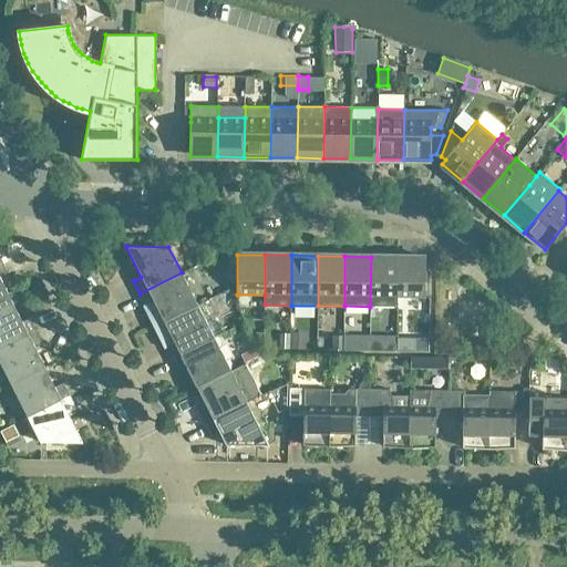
[(397,307),(398,297),(398,257),(371,257),(370,307),(397,307)]
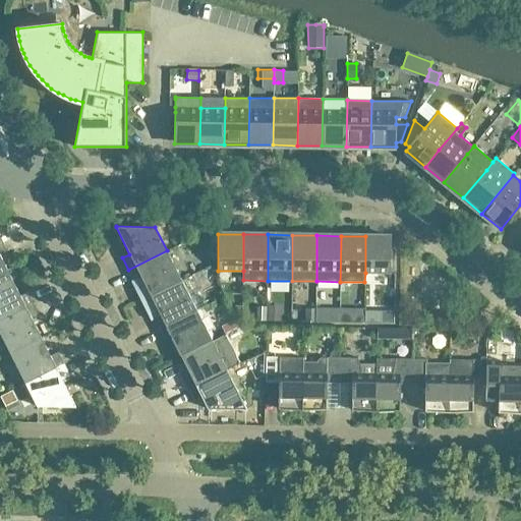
[(391,273),(391,236),(365,236),(365,273),(391,273)]
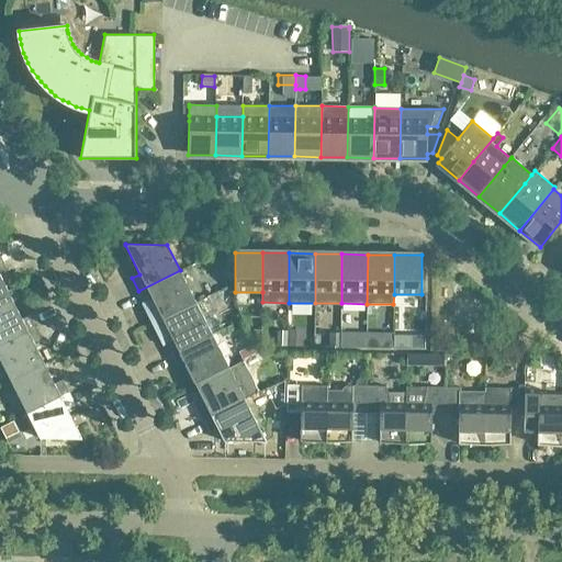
[(0,305),(12,300),(2,280),(10,276),(4,262),(0,265),(0,305)]
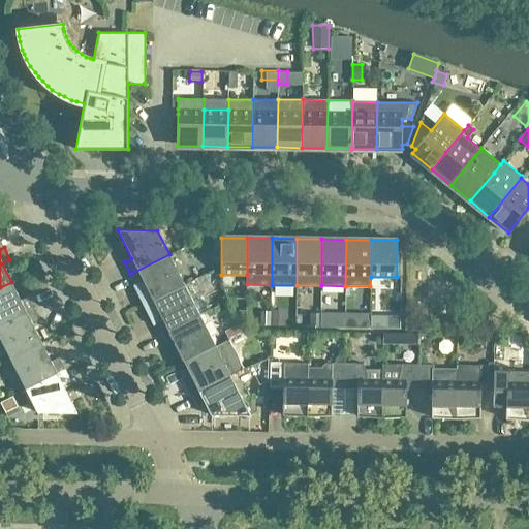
[(185,284),(169,254),(130,274),(136,285),(138,284),(142,289),(138,290),(146,304),(185,284)]
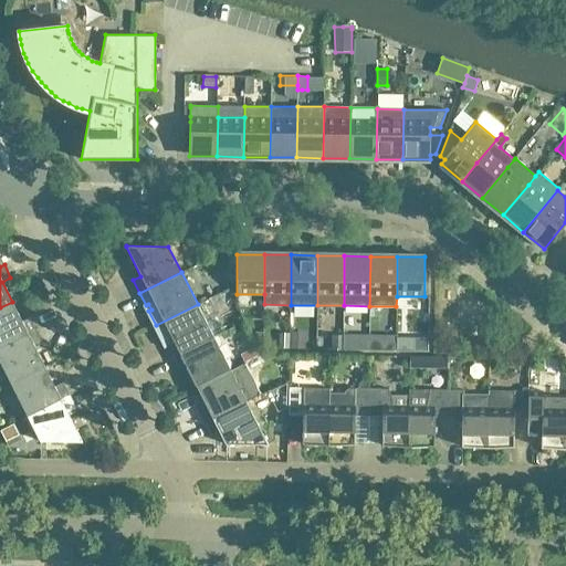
[(219,290),(199,307),(211,321),(231,303),(219,290)]
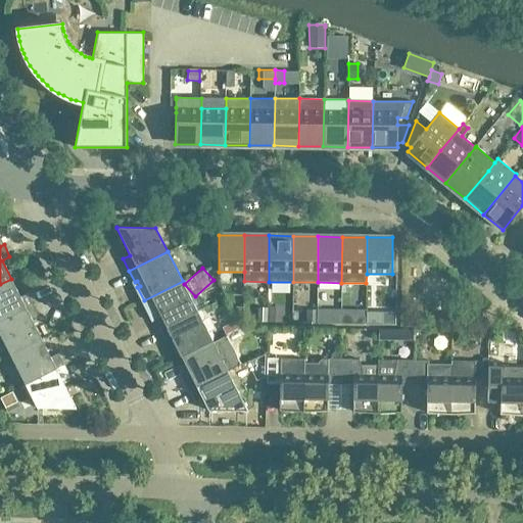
[(0,322),(34,305),(28,293),(20,297),(11,279),(0,284),(0,322)]
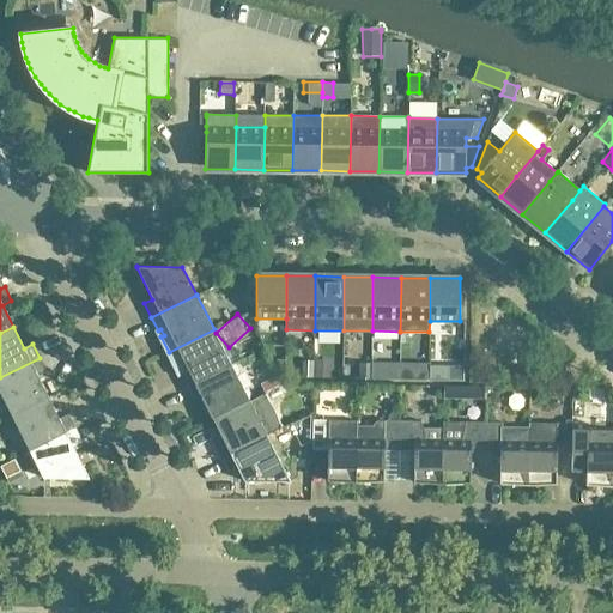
[(231,365),(214,329),(169,352),(176,368),(180,366),(182,372),(180,374),(186,388),(231,365)]
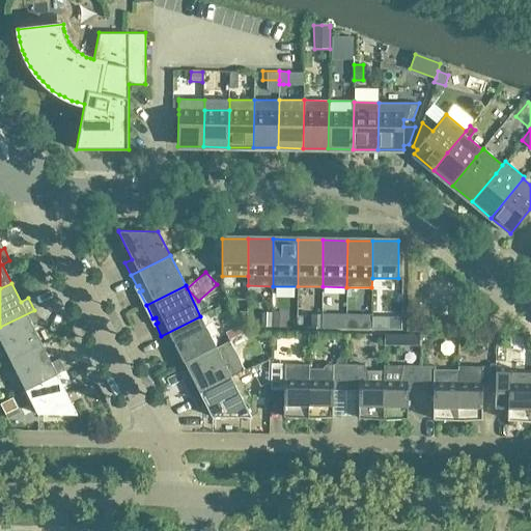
[(42,344),(32,326),(40,322),(34,310),(0,327),(0,339),(10,360),(42,344)]
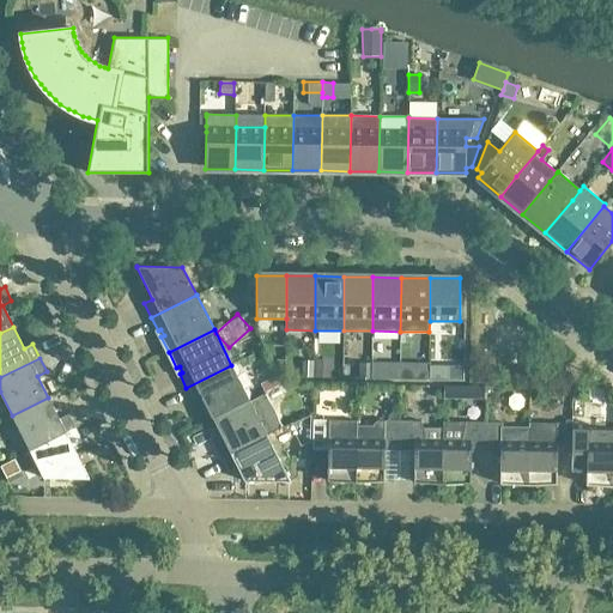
[(285,378),(285,358),(275,358),(271,362),(278,378),(285,378)]
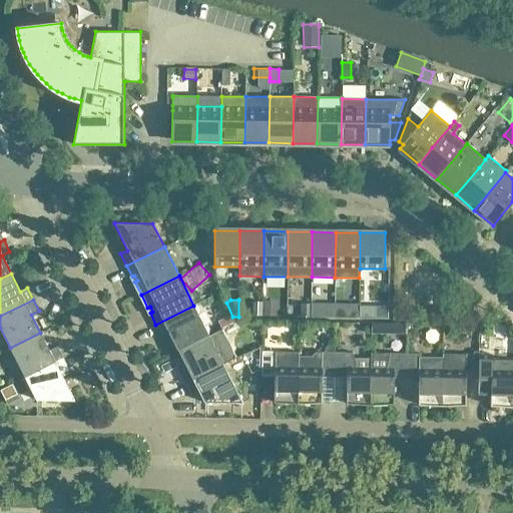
[(441,302),(428,323),(466,345),(478,324),(441,302)]
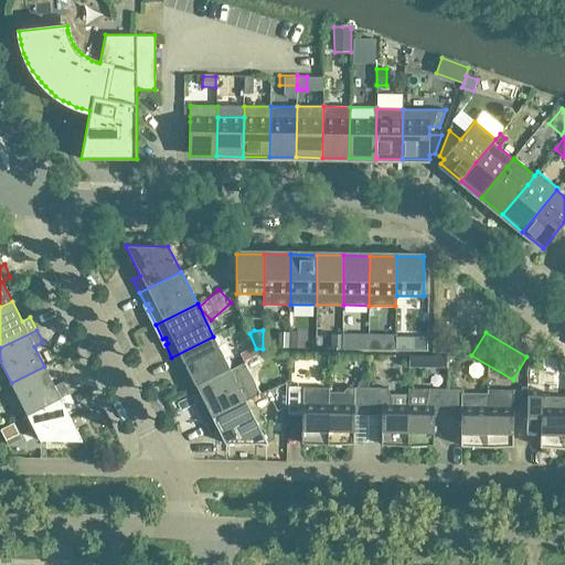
[(290,333),(289,348),(304,348),(305,334),(290,333)]
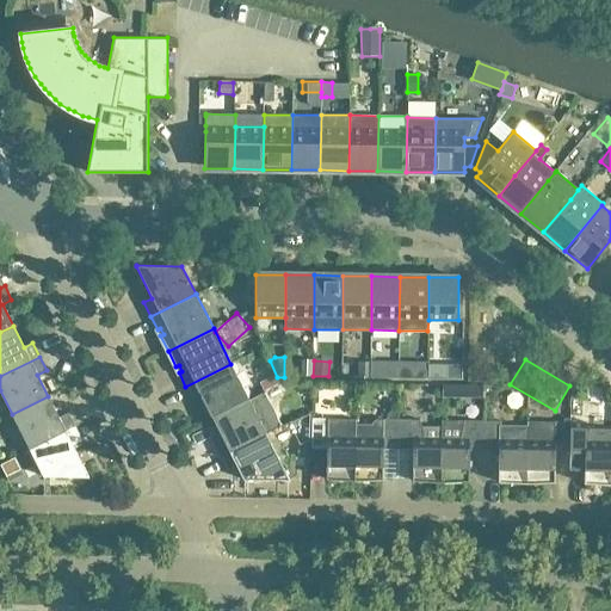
[(369,362),(357,362),(357,377),(369,377),(369,362)]
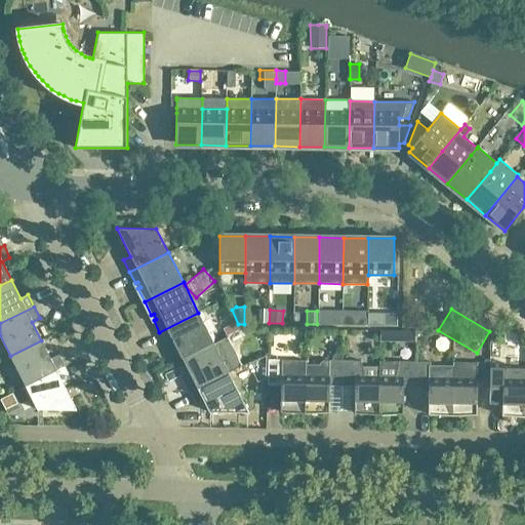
[(318,324),(333,324),(333,311),(318,311),(318,324)]
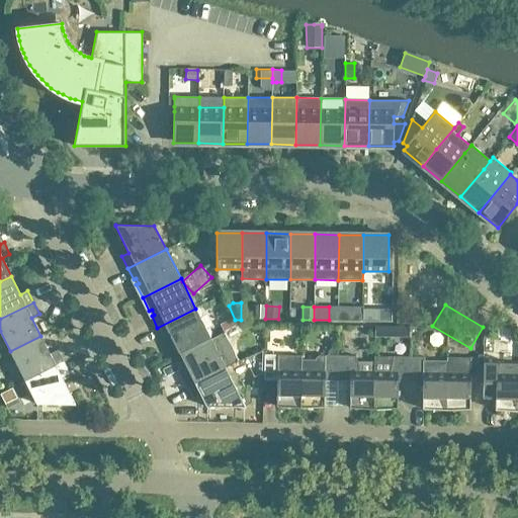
[(351,321),(361,321),(361,308),(351,308),(351,321)]
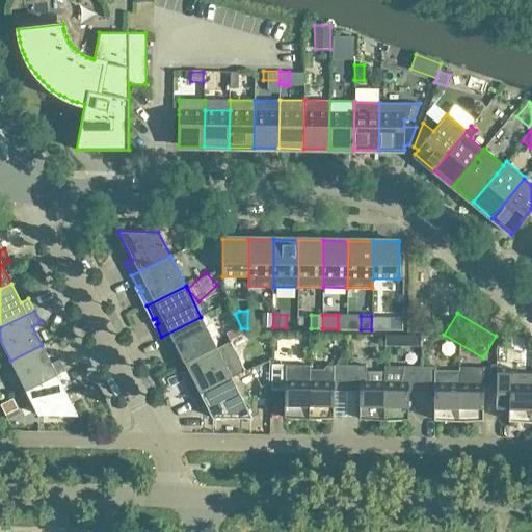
[(372,329),(390,329),(390,316),(372,316),(372,329)]
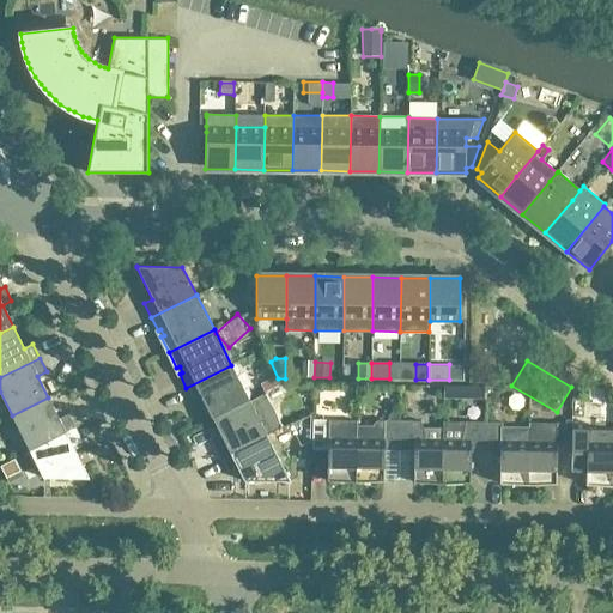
[(249,400),(231,365),(186,388),(193,401),(202,398),(213,419),(249,400)]
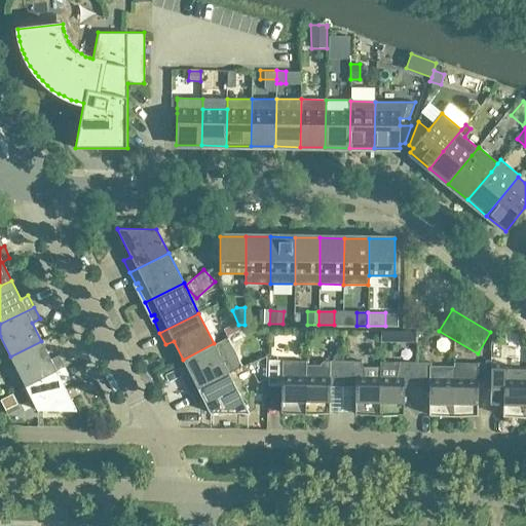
[(260,325),(268,325),(268,315),(260,315),(260,325)]
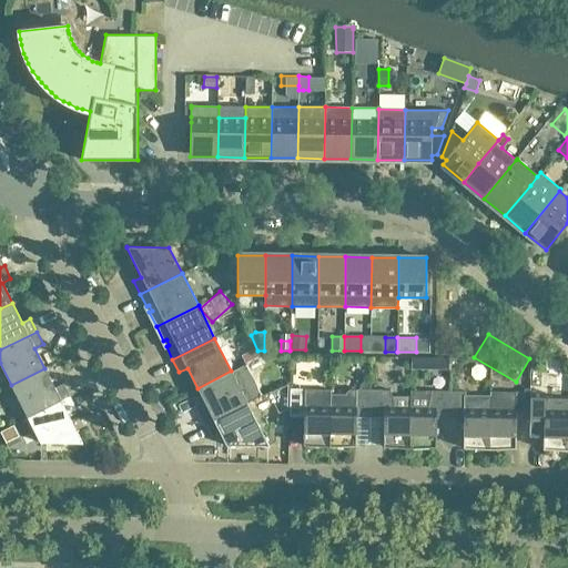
[(449,357),(436,357),(435,369),(449,369),(449,357)]
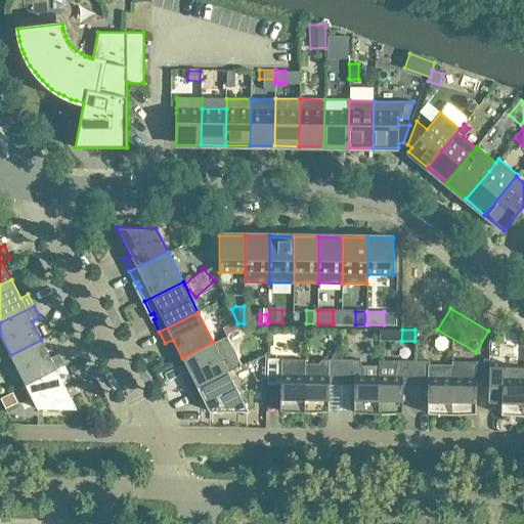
[(226,336),(213,342),(182,358),(191,376),(183,380),(189,392),(228,373),(241,365),(226,336)]
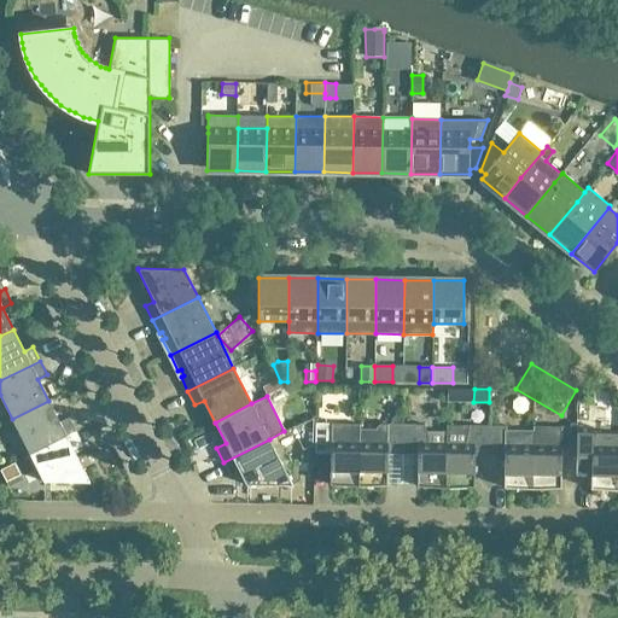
[(76,431),(69,418),(59,423),(48,401),(12,419),(30,454),(76,431)]
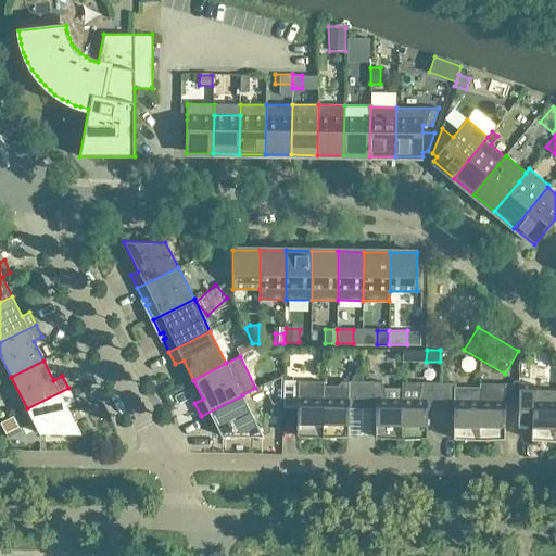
[(279,367),(268,373),(272,379),(282,375),(279,367)]
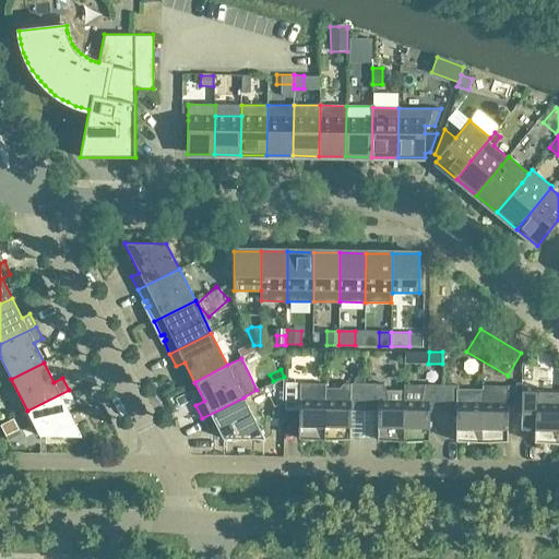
[(324,440),(325,400),(325,389),(325,383),(286,382),(285,409),(299,411),(298,438),(324,440)]
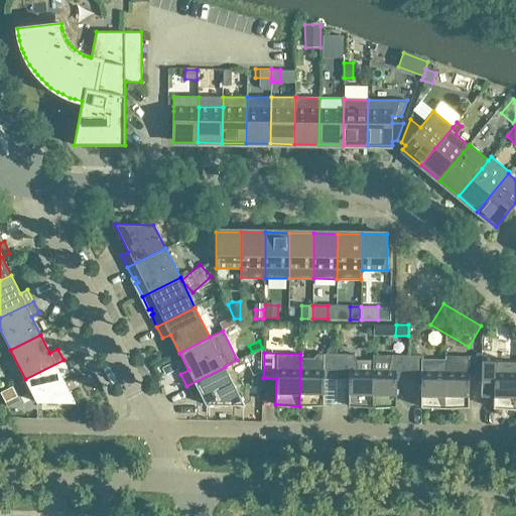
[(314,359),(300,359),(300,369),(299,406),(324,405),(324,380),(337,380),(337,354),(336,354),(328,354),(317,354),(314,357),(314,359)]
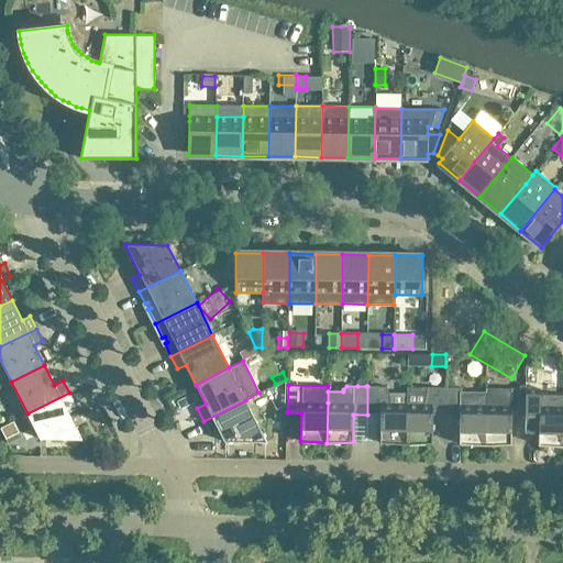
[(406,444),(407,395),(389,395),(387,387),(367,386),(367,415),(381,415),(379,443),(406,444)]
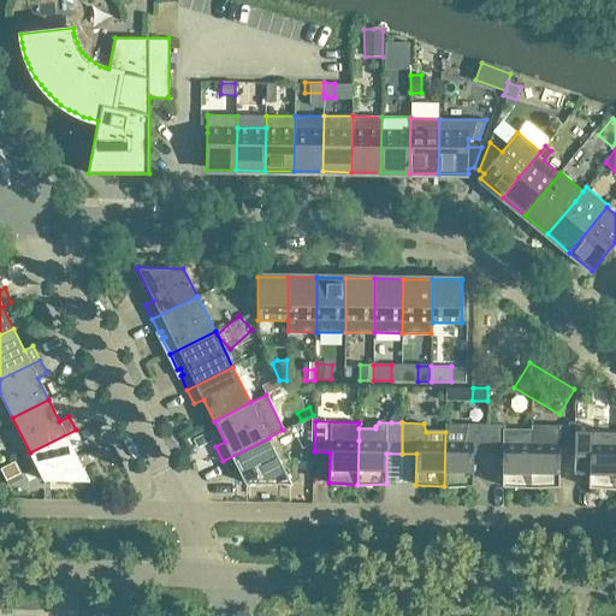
[(473,485),(473,455),(487,455),(489,425),(445,424),(445,432),(444,486),(473,485)]
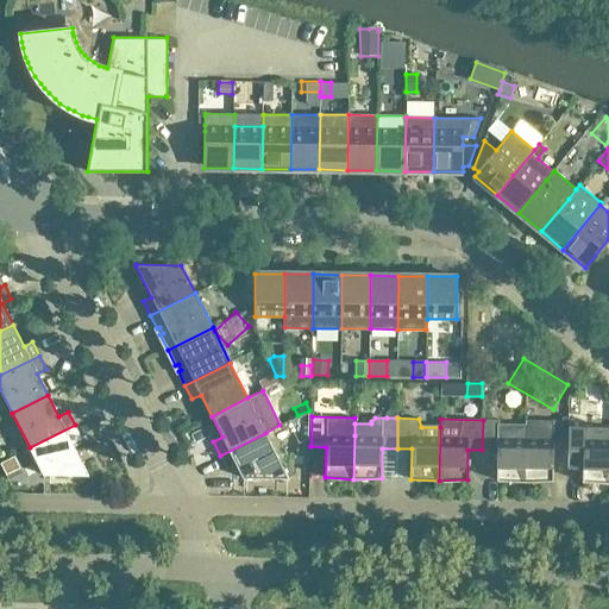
[(525,482),(526,438),(526,424),(498,424),(498,420),(483,420),(482,450),(497,450),(496,481),(525,482)]
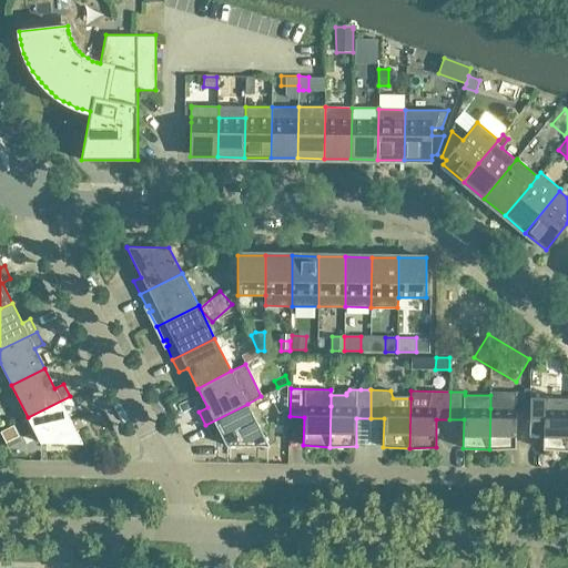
[(516,448),(516,421),(529,421),(529,393),(515,392),(509,394),(490,392),(490,395),(490,408),(489,449),(516,448)]
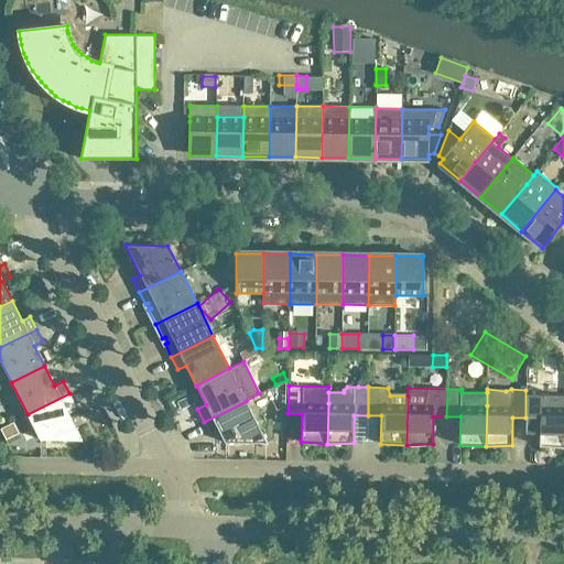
[(525,433),(539,433),(539,446),(563,447),(563,396),(541,396),(541,390),(525,390),(525,418),(525,433)]
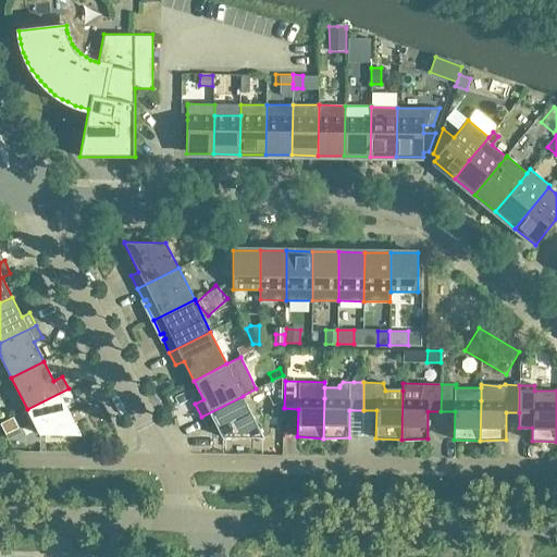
[(81,434),(66,406),(74,401),(69,388),(27,409),(39,434),(81,435),(81,434)]
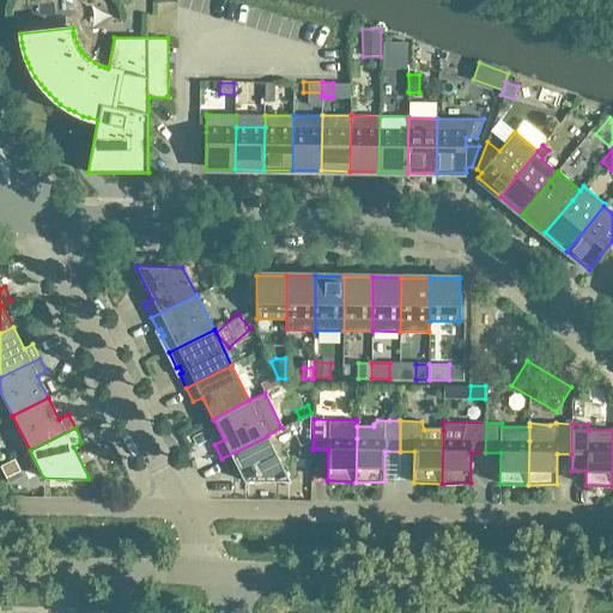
[(290,481),(267,436),(222,459),(229,472),(237,468),(244,481),(290,481)]
